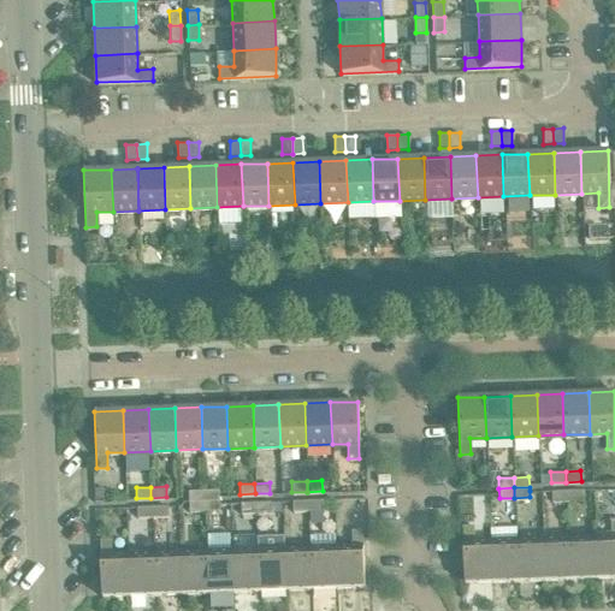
[(203,499),(203,488),(188,490),(188,500),(203,499)]
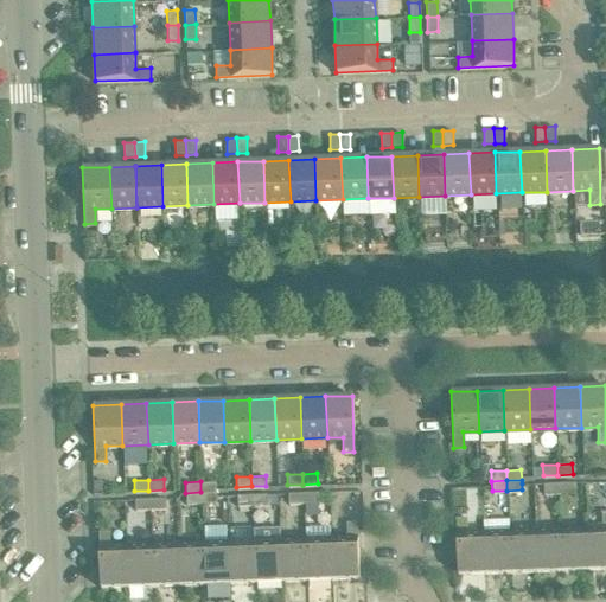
[(215,492),(215,481),(201,481),(201,492),(215,492)]
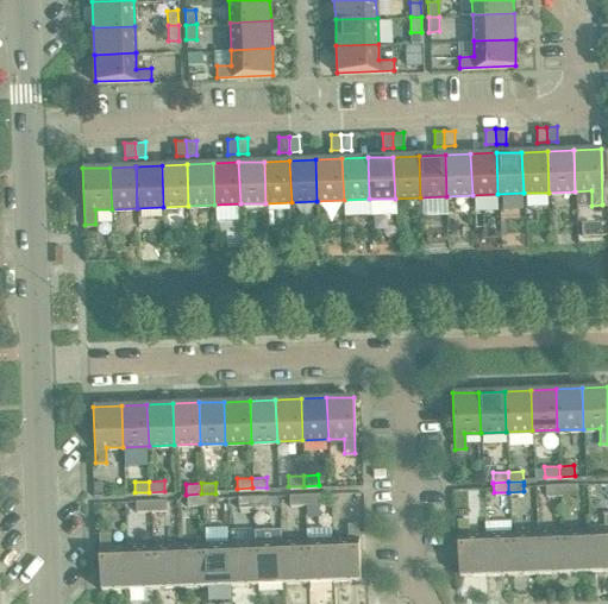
[(575,494),(575,483),(559,484),(561,495),(575,494)]
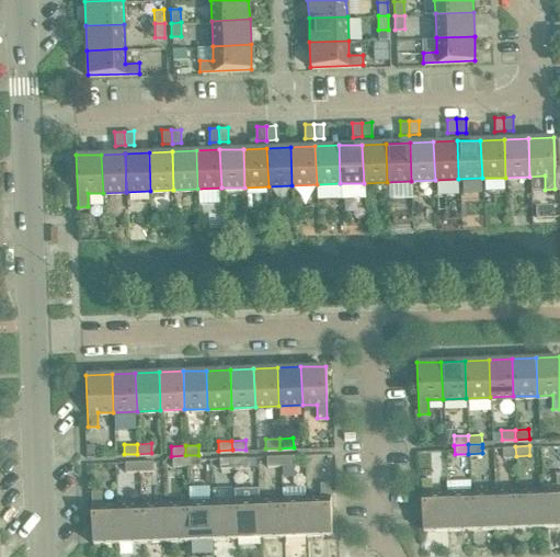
[(516,456),(515,446),(502,446),(502,456),(516,456)]
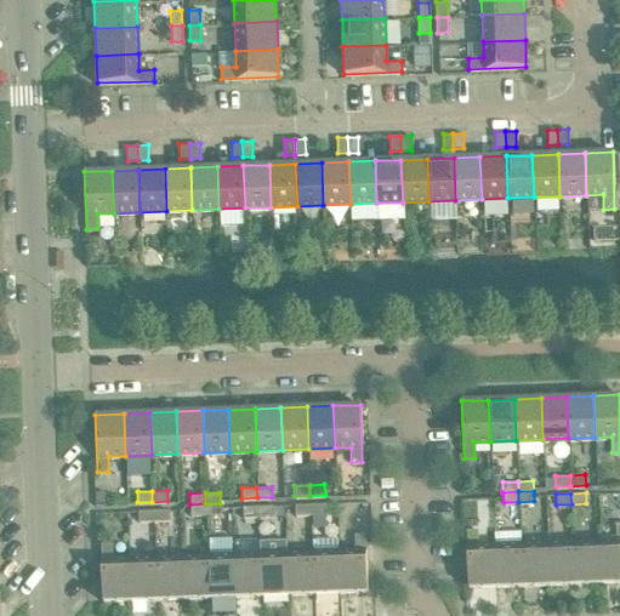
[(325,513),(325,502),(310,503),(311,514),(325,513)]
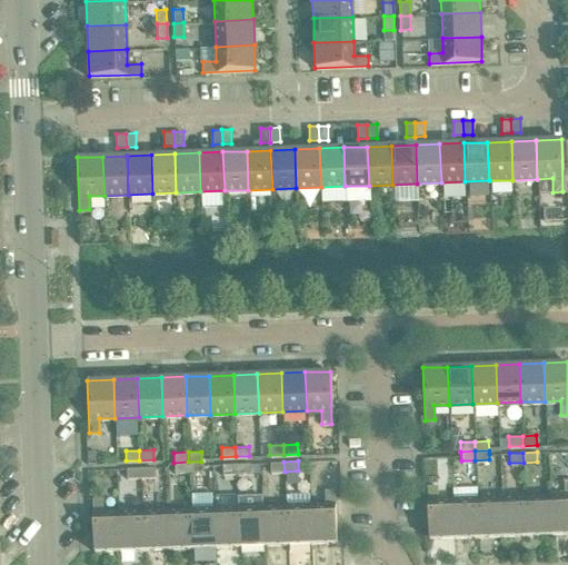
[(188,472),(188,462),(173,463),(175,472),(188,472)]
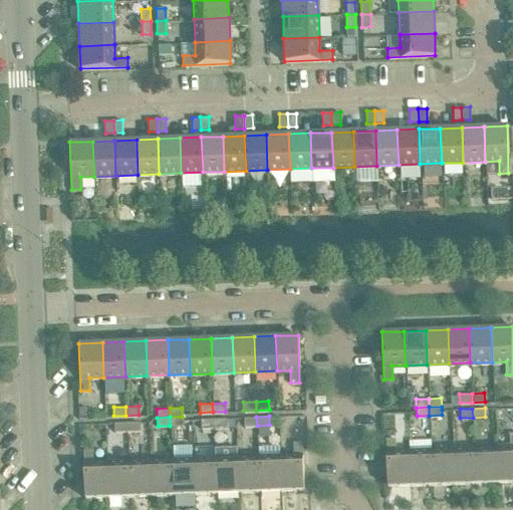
[(183,425),(183,420),(182,417),(170,417),(170,426),(183,425)]
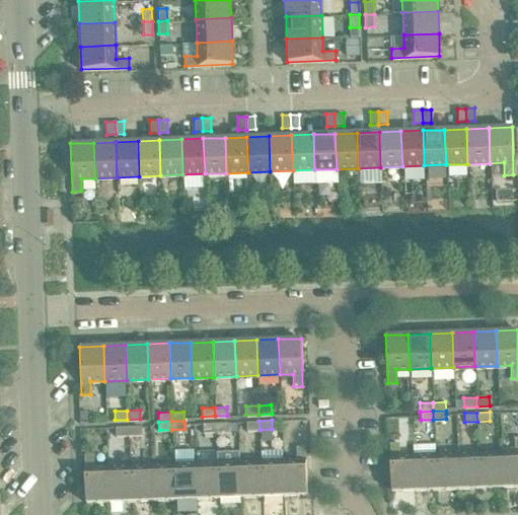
[(260,430),(259,421),(246,421),(246,430),(260,430)]
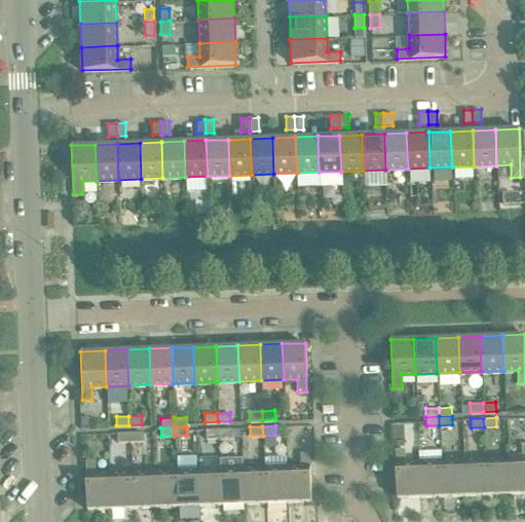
[(231,437),(231,427),(218,429),(218,437),(231,437)]
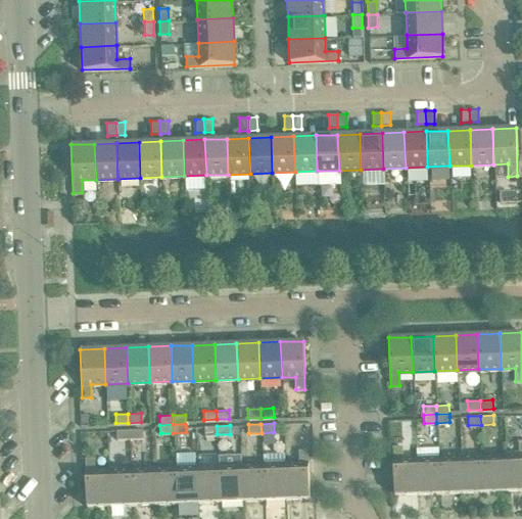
[(217,434),(217,426),(203,426),(204,435),(217,434)]
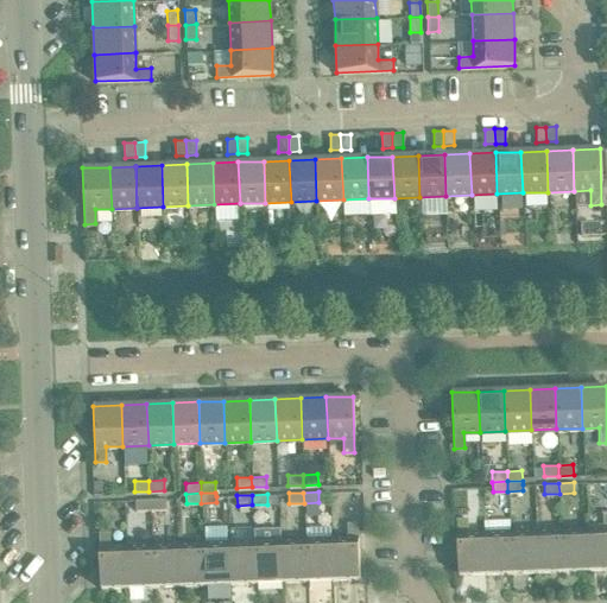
[(165,508),(164,497),(150,499),(150,509),(165,508)]
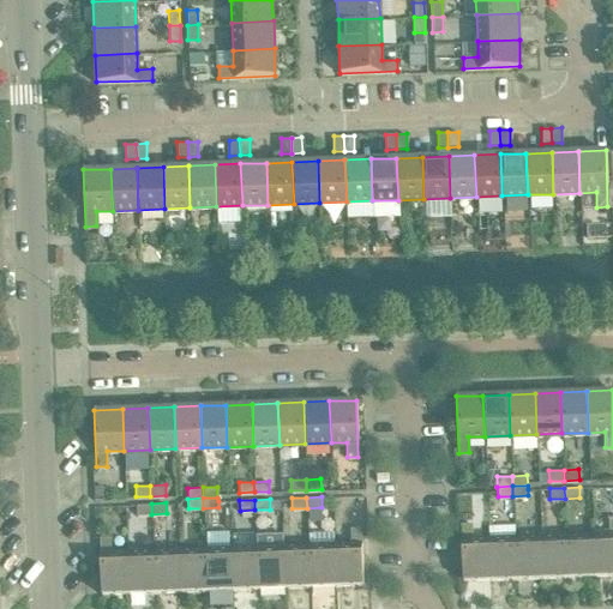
[(151,514),(151,504),(136,504),(137,514),(151,514)]
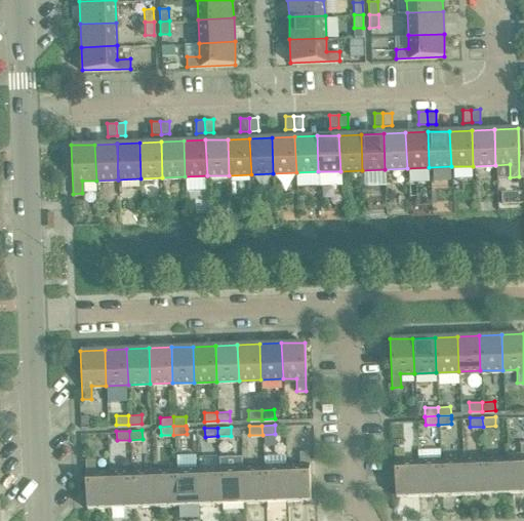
[(523,490),(523,442),(519,442),(520,455),(507,456),(508,491),(523,490)]
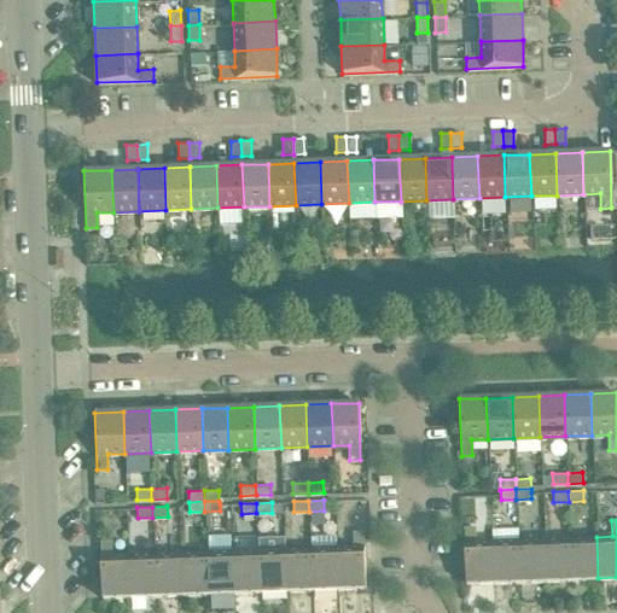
[(493,583),(492,542),(475,543),(475,526),(464,526),(466,583),(493,583)]
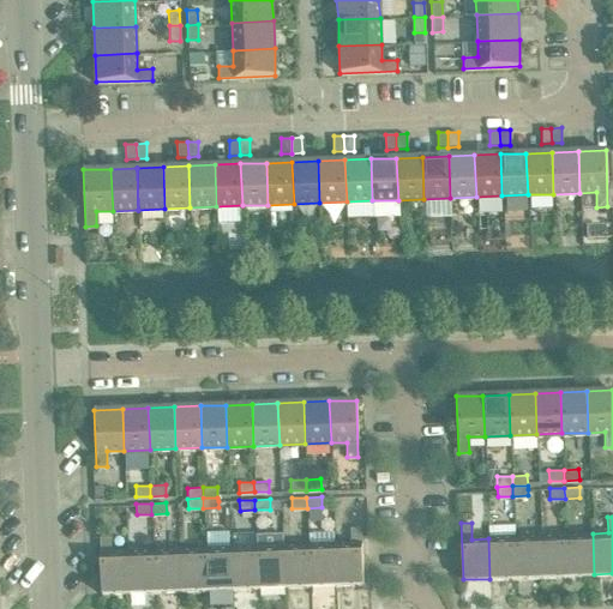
[(362,584),(361,526),(349,528),(350,542),(334,542),(335,584),(362,584)]
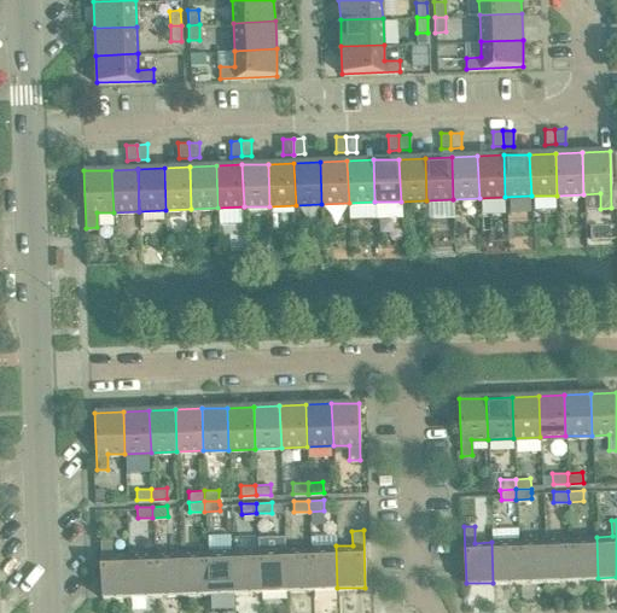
[(598,578),(597,537),(569,538),(571,579),(598,578)]
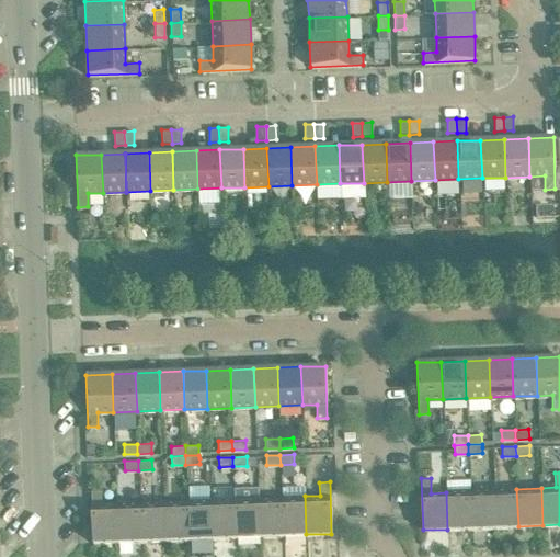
[(518,526),(516,489),(493,490),(494,527),(518,526)]
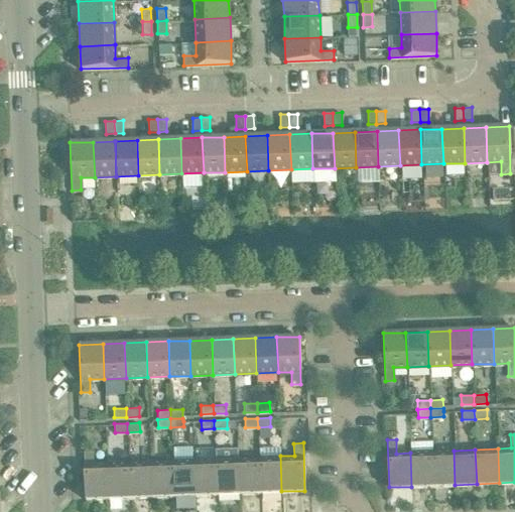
[(108,498),(106,463),(93,464),(93,451),(83,451),(85,499),(108,498)]
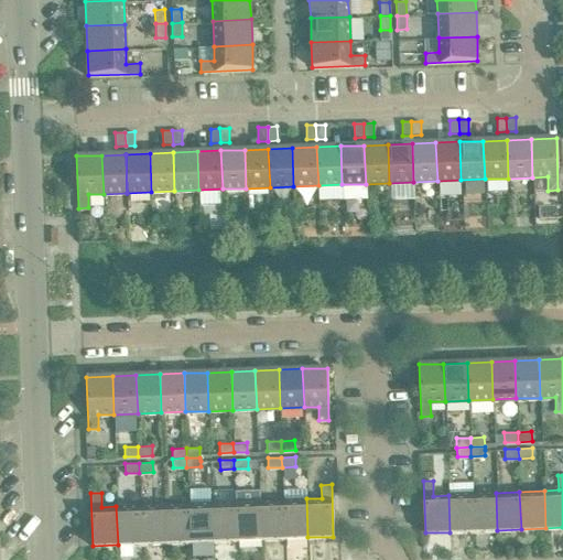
[(497,530),(496,493),(472,494),(474,531),(497,530)]
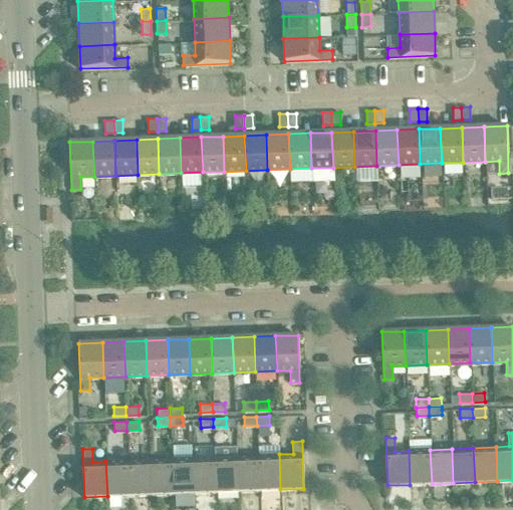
[(432,484),(430,450),(409,451),(410,485),(432,484)]
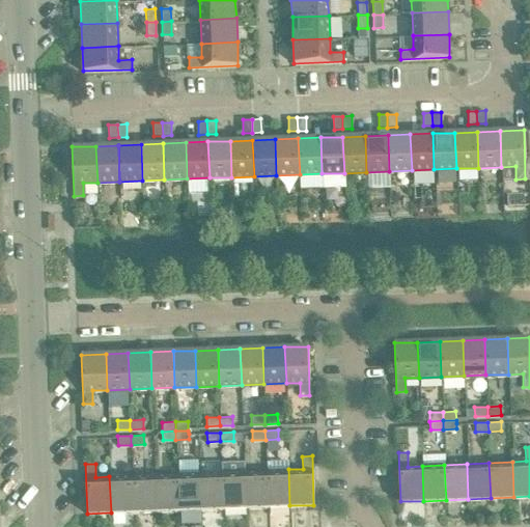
[(289,505),(288,469),(267,470),(268,506),(289,505)]
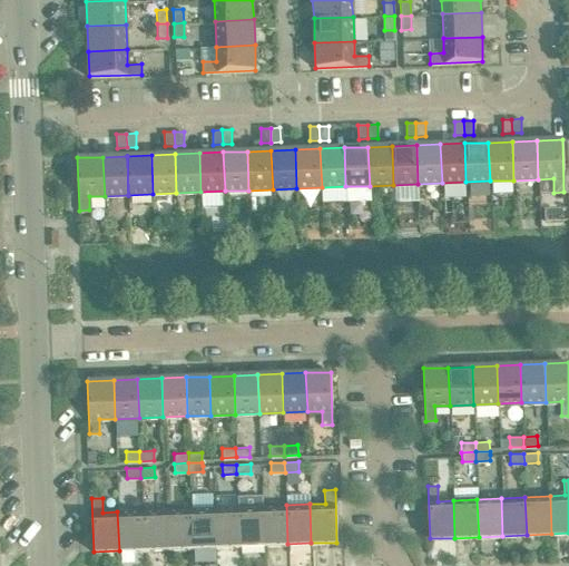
[(287,544),(286,505),(262,506),(263,545),(287,544)]
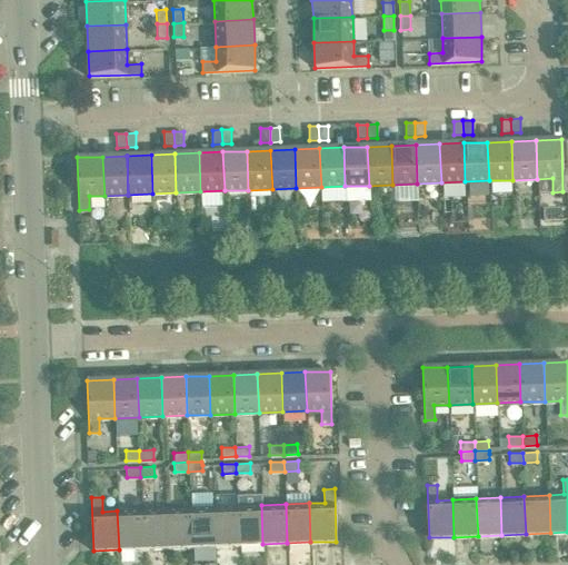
[(262,544),(261,505),(237,506),(239,545),(262,544)]
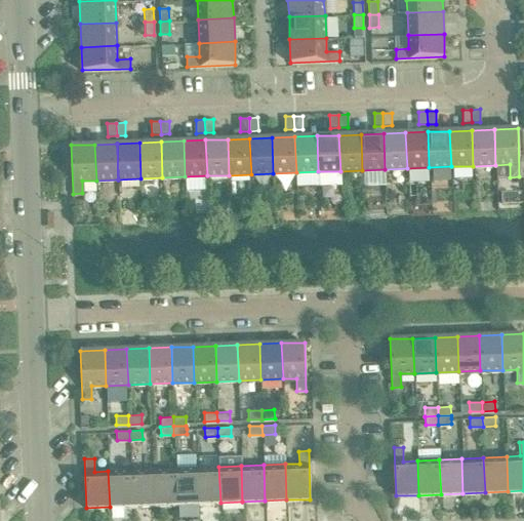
[(220,503),(218,467),(197,468),(198,504),(220,503)]
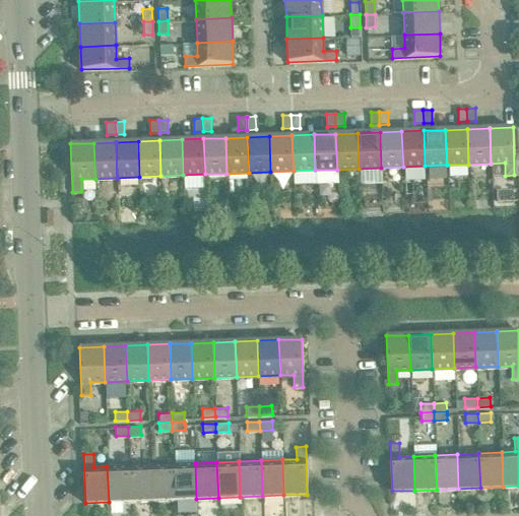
[(174,500),(173,463),(151,464),(152,500),(174,500)]
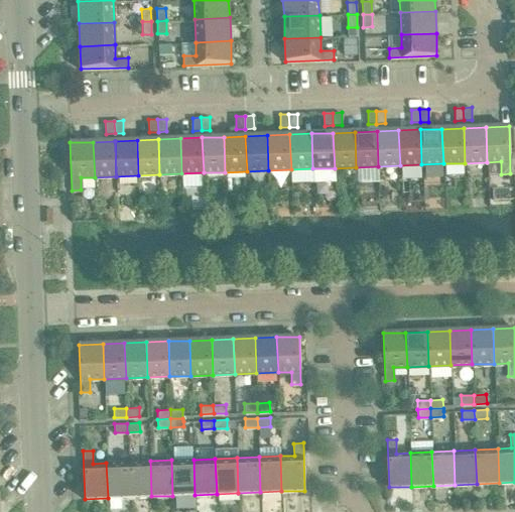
[(195,495),(194,460),(171,460),(172,496),(195,495)]
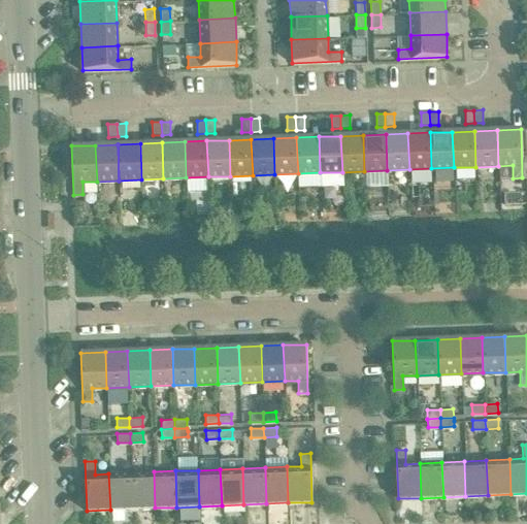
[(155,508),(154,471),(131,472),(132,509),(155,508)]
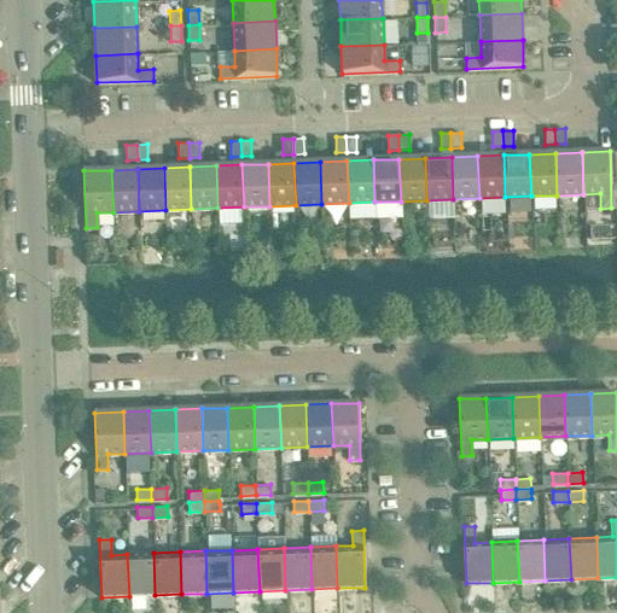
[(155,595),(153,553),(127,554),(129,596),(155,595)]
